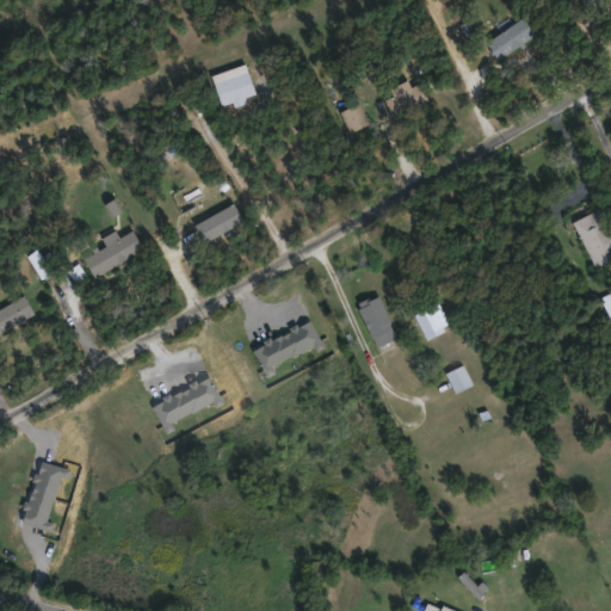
[(487,38),(525,17),(535,35),(497,56),(487,38)]
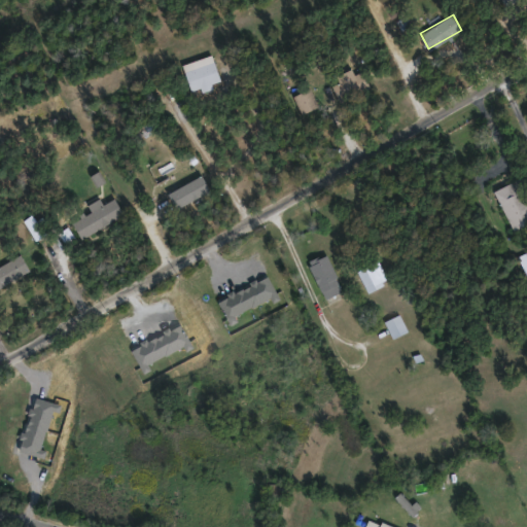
[(221,81),(191,92),(182,63),(212,54),(221,81)]
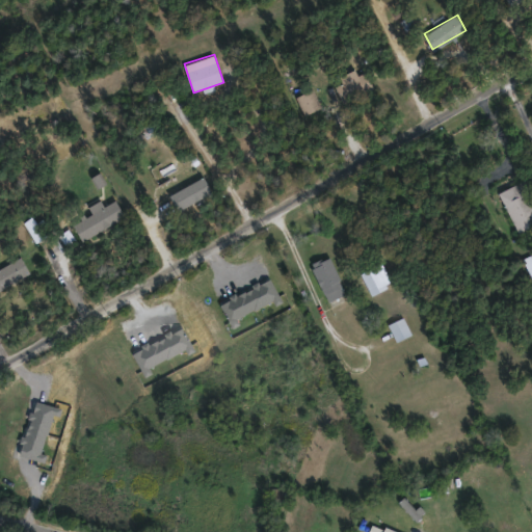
[(343,103),(336,84),(367,71),(374,90),(343,103)]
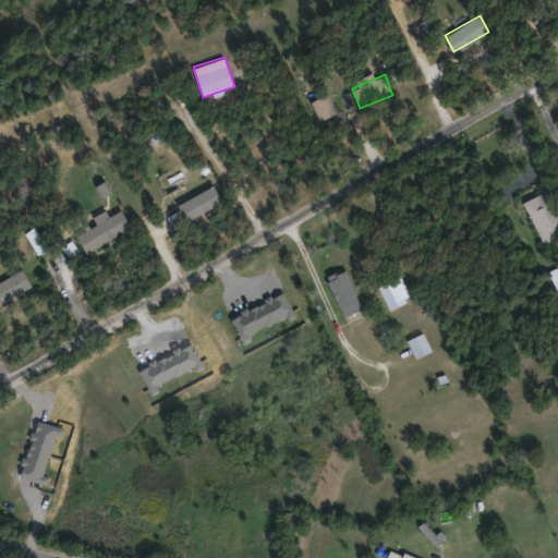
[(337,112),(318,120),(311,100),(328,93),(337,112)]
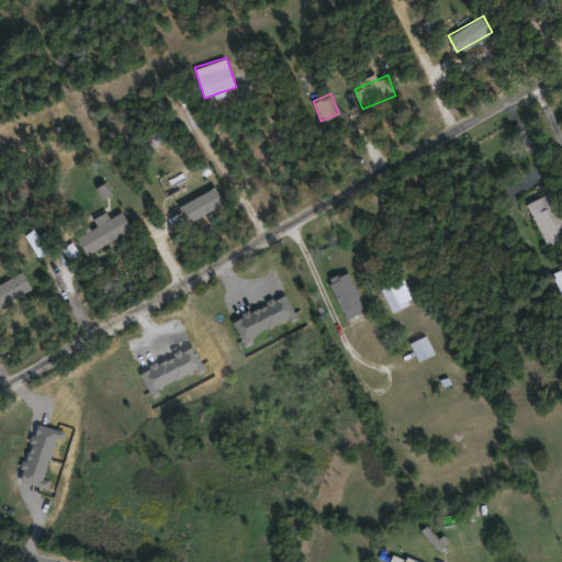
[(527,202),(561,187),(561,189),(561,237),(547,245),(527,202)]
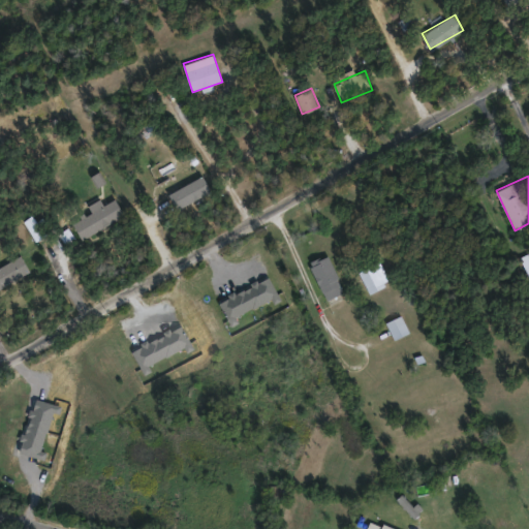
[(193,177),(195,201),(166,204),(163,180),(182,178),(193,177)]
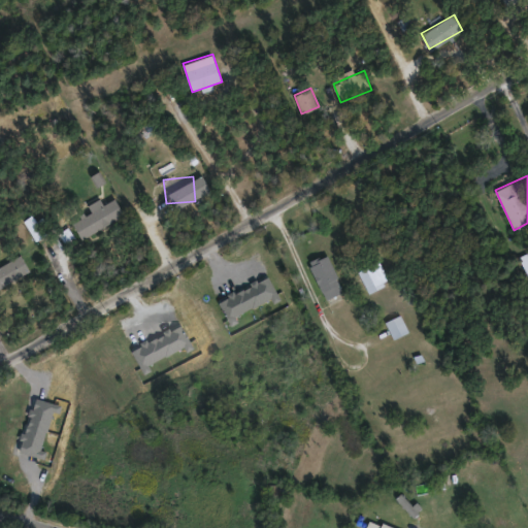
[(100,198),(103,204),(116,197),(125,215),(81,237),(72,221),(90,211),(87,205),(100,198)]
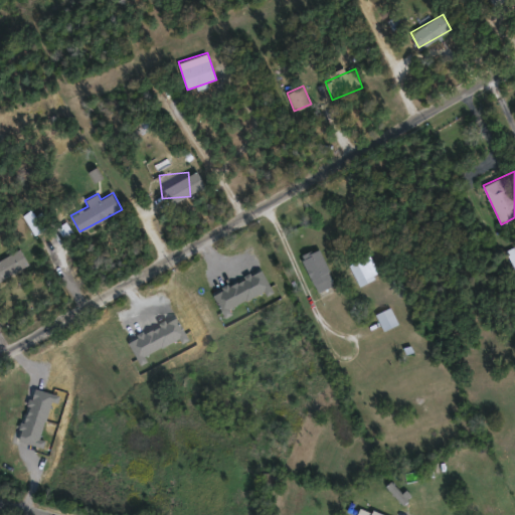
[(514,270),(505,251),(514,245),(514,270)]
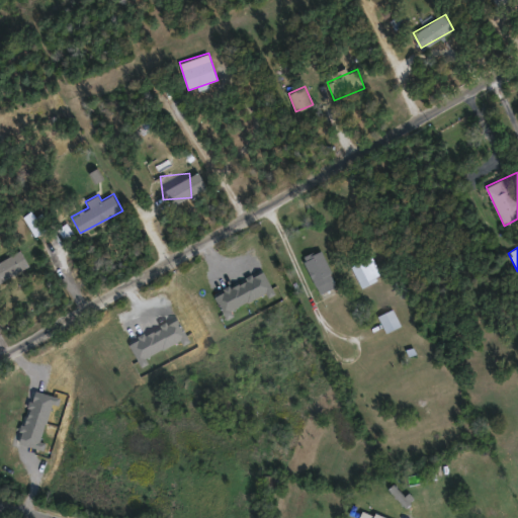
[(301,257),(320,248),(338,284),(320,293),(301,257)]
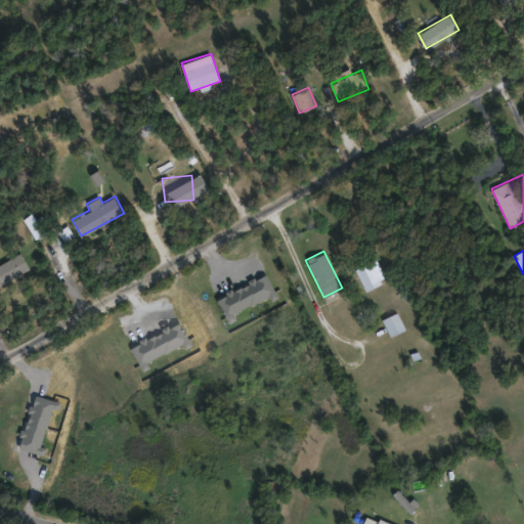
[(0,285),(0,263),(20,253),(29,268),(0,285)]
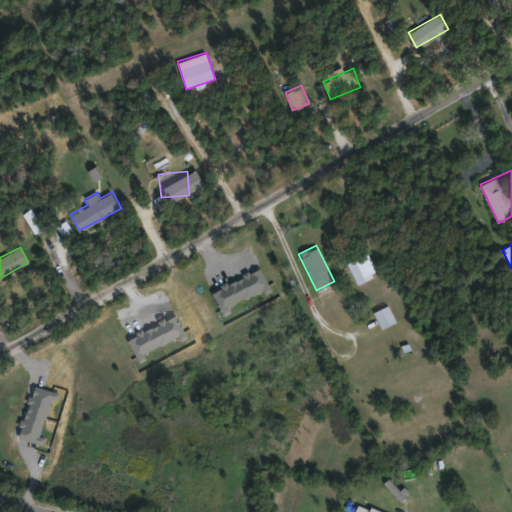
[(347,261),(366,252),(377,273),(357,282),(347,261)]
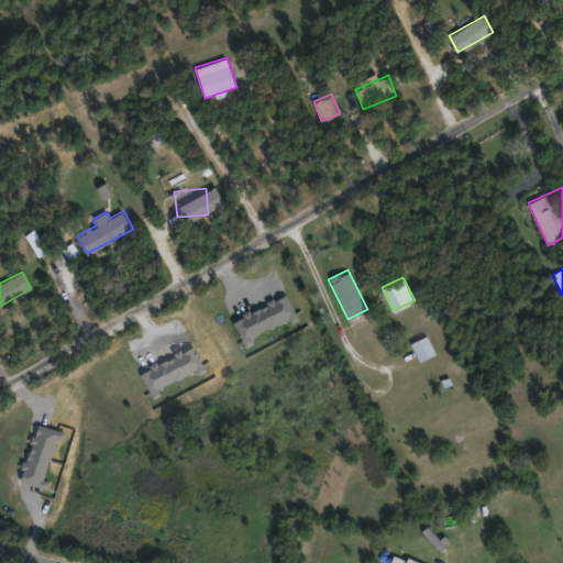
[(434,352),(419,360),(410,343),(427,335),(434,352)]
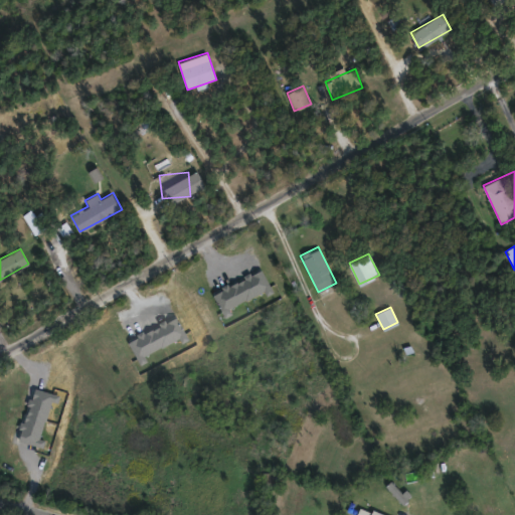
[(357,514),(363,503),(385,514),(357,514)]
